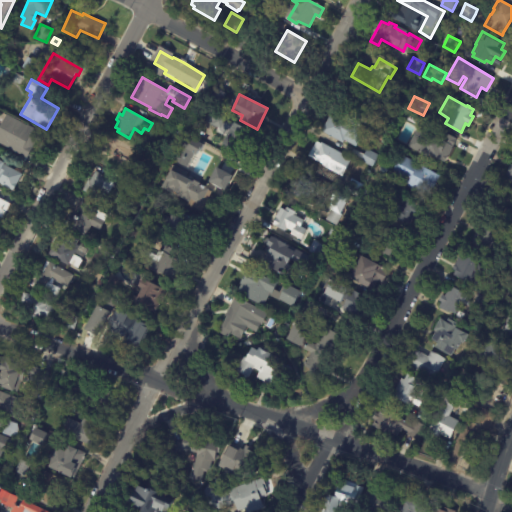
[(210,110),(250,131),(239,153),(222,145),(226,138),(215,132),(217,128),(204,122),(210,110)]
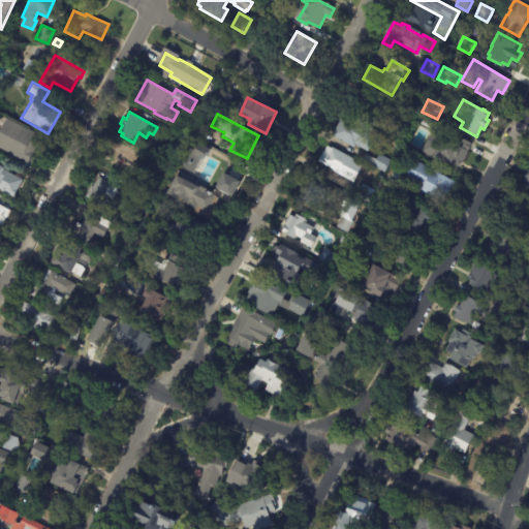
[(38,147),(35,146),(27,163),(0,149),(0,126),(4,118),(47,139),(41,149),(38,147)]
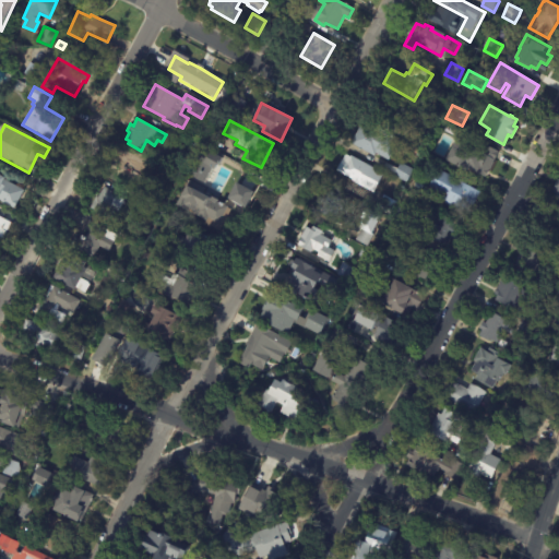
[(395,146),(388,159),(376,153),(373,156),(351,143),(360,126),(369,130),(370,127),(397,142),(395,146)]
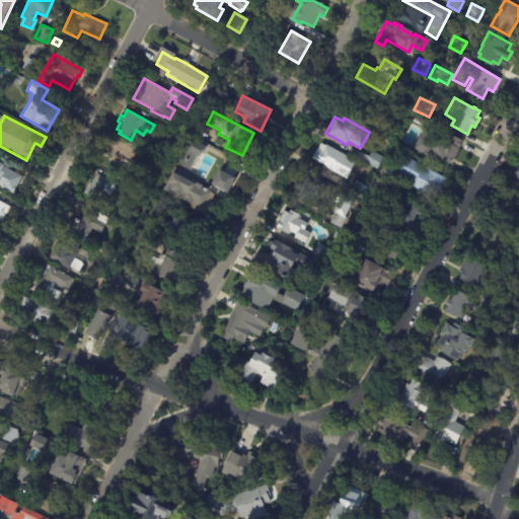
[(378,131),(383,121),(388,123),(389,119),(397,122),(390,137),(378,131)]
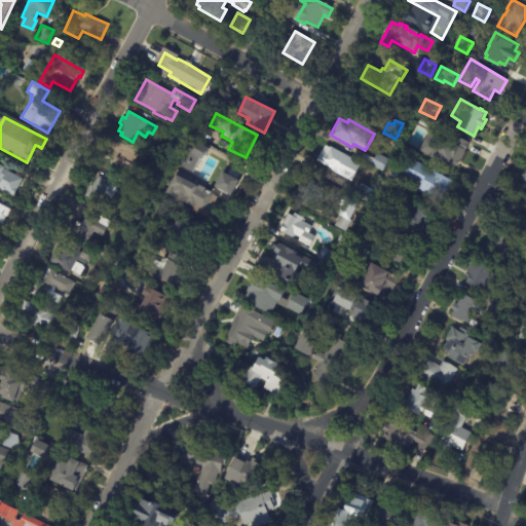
[(163,130),(167,124),(174,127),(170,134),(163,130)]
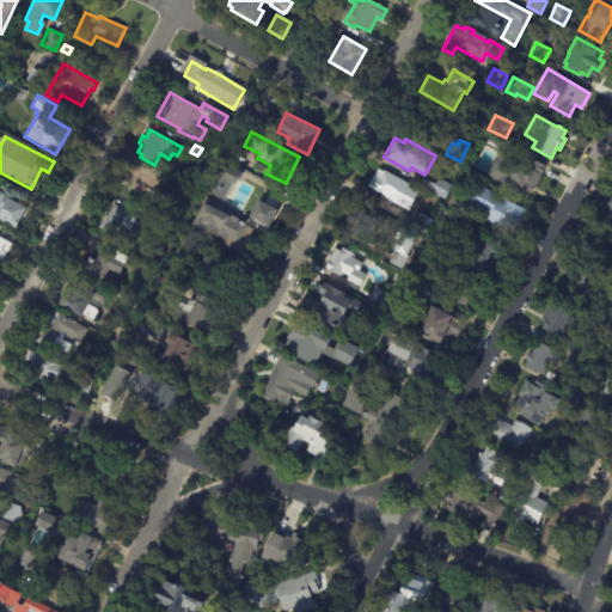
[(546,166),(532,194),(513,184),(510,188),(488,176),(500,153),(513,160),(513,159),(527,166),(532,159),(546,166)]
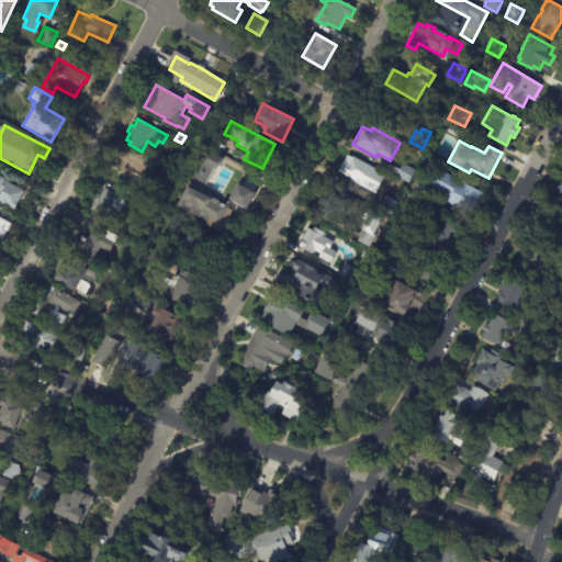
[(216,155),(208,173),(194,167),(203,148),(216,155)]
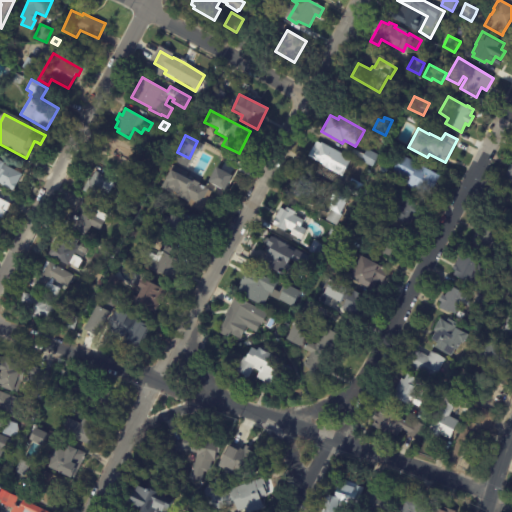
[(128,163),(125,169),(121,167),(118,172),(97,160),(105,147),(106,147),(109,142),(111,143),(114,136),(136,149),(128,163)]
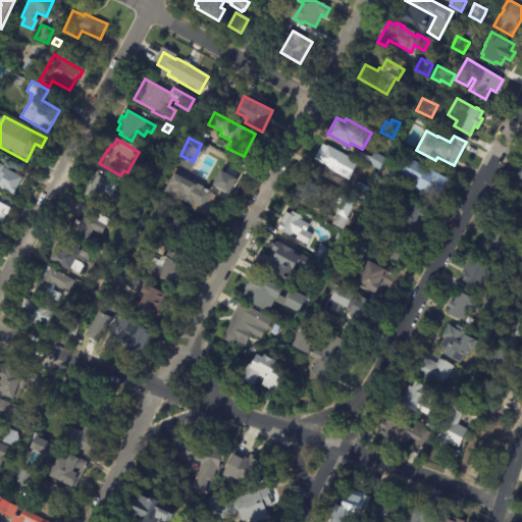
[(349,180),(324,167),(325,166),(315,160),(320,149),(323,151),(326,146),(358,163),(349,180)]
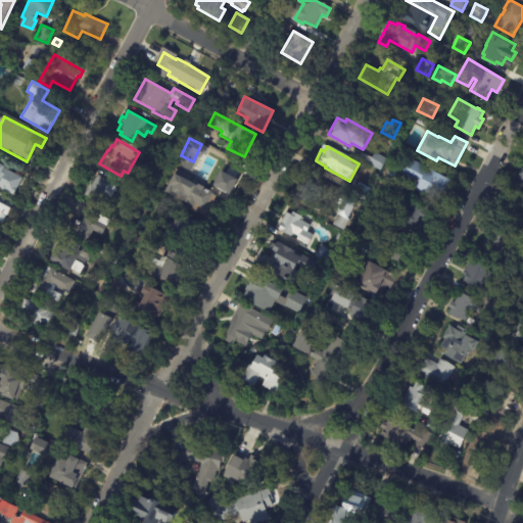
[(358,158),(361,152),(371,158),(374,152),(387,158),(380,171),(358,158)]
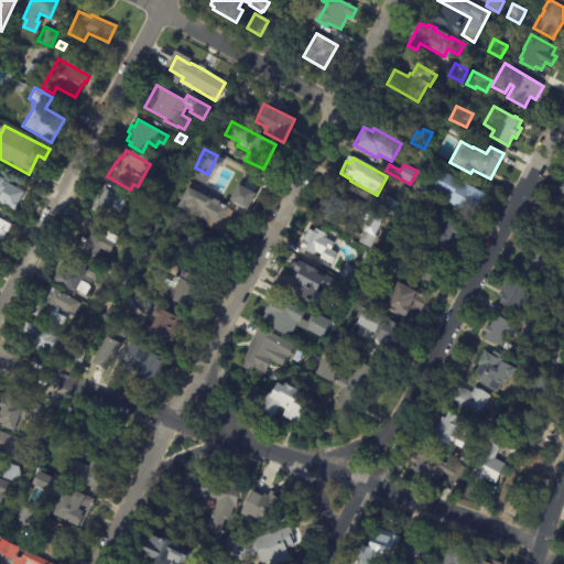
[(258,185),(248,202),(230,192),(228,196),(219,191),(221,187),(213,182),(216,175),(225,180),(226,177),(223,175),(227,169),(230,171),(231,169),(258,183),(258,185)]
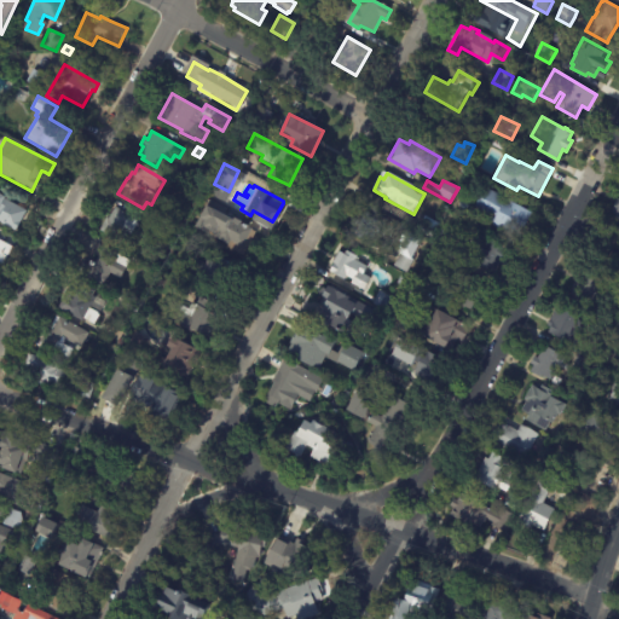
[(527,223),(518,239),(492,225),(493,223),(484,218),(486,214),(474,207),(480,195),(484,196),(487,189),(532,213),(527,223)]
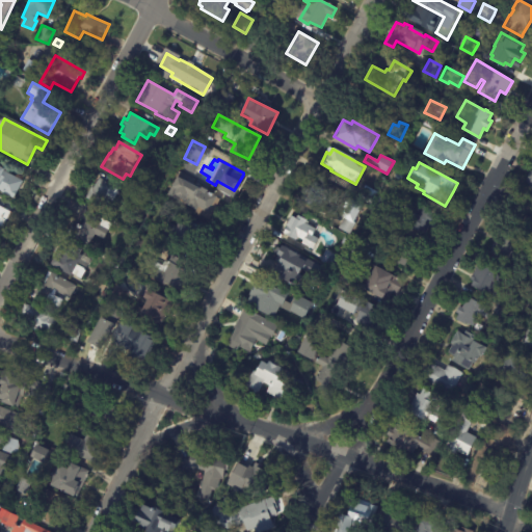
[(0,166),(5,169),(4,173),(23,182),(15,200),(0,191),(0,166)]
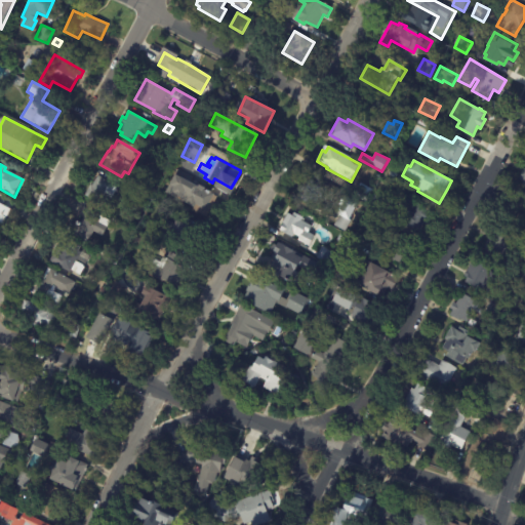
[(402,176),(397,187),(385,180),(391,170),(402,176)]
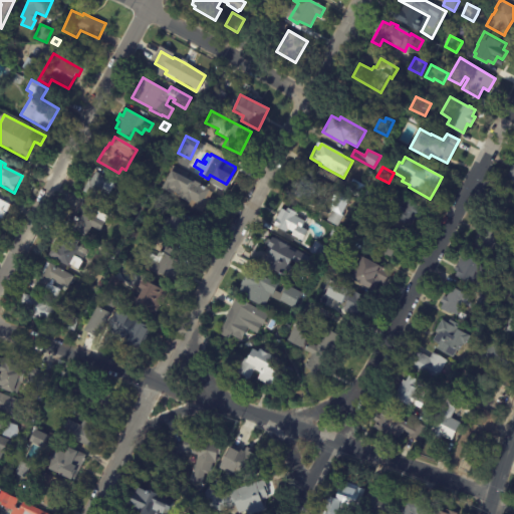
[(87,182),(89,178),(91,179),(95,172),(109,180),(108,181),(114,185),(109,194),(106,192),(100,202),(82,191),(87,182)]
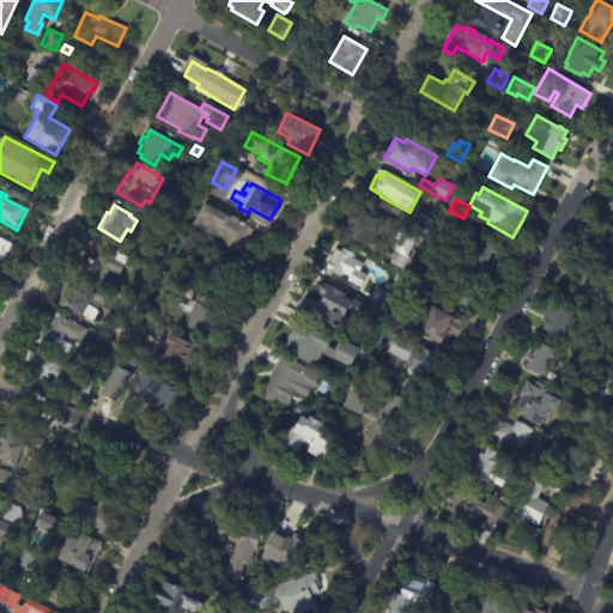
[(230,244),(212,235),(214,231),(204,225),(212,208),(241,223),(241,222),(244,224),(244,225),(254,230),(242,250),(230,244)]
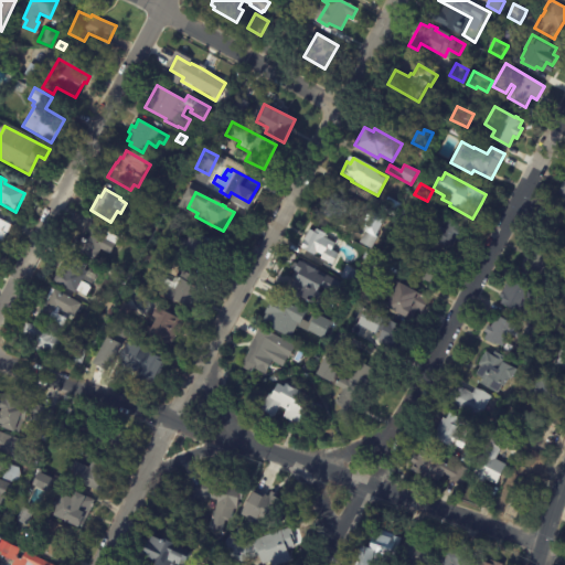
[(330,219),(319,213),(330,192),(341,199),(341,200),(350,204),(340,224),(330,219)]
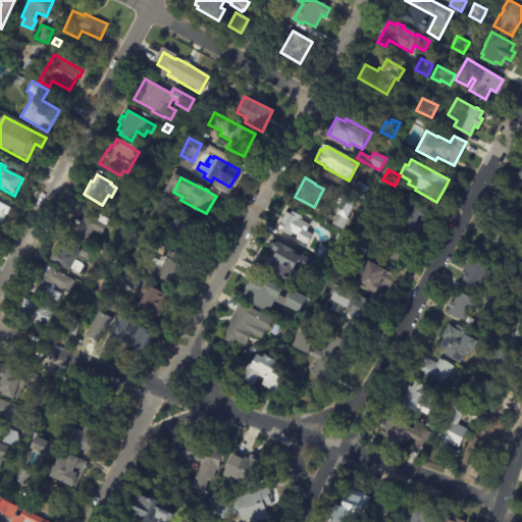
[(351,192),(356,181),(370,189),(364,202),(350,195),(351,192)]
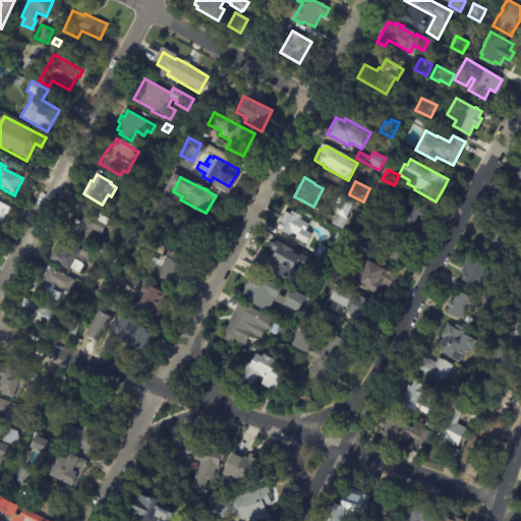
[(145,182),(155,187),(151,193),(141,188),(145,182)]
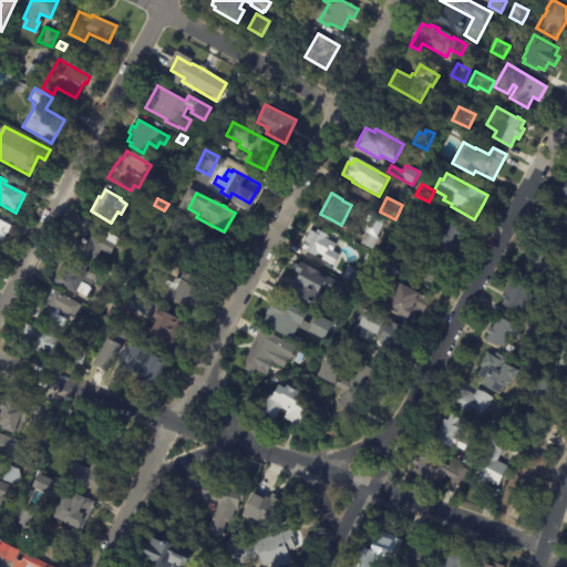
[(138,202),(157,213),(153,220),(134,209),(138,202)]
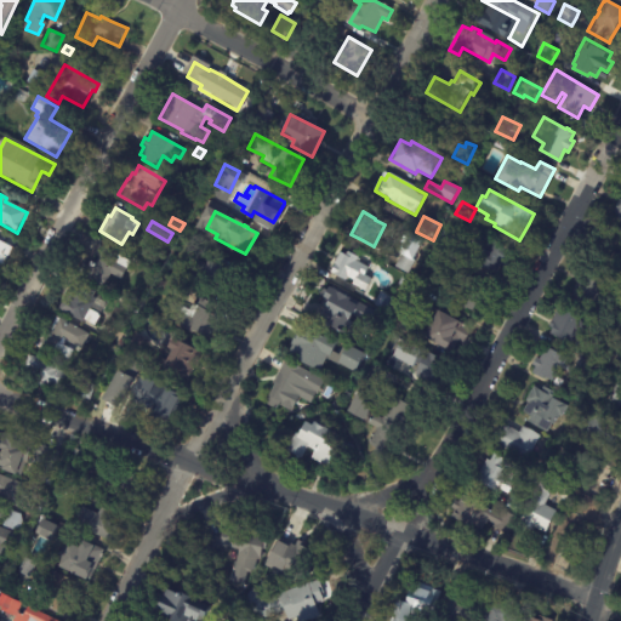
[(453,249),(448,257),(432,249),(442,231),(457,239),(453,249)]
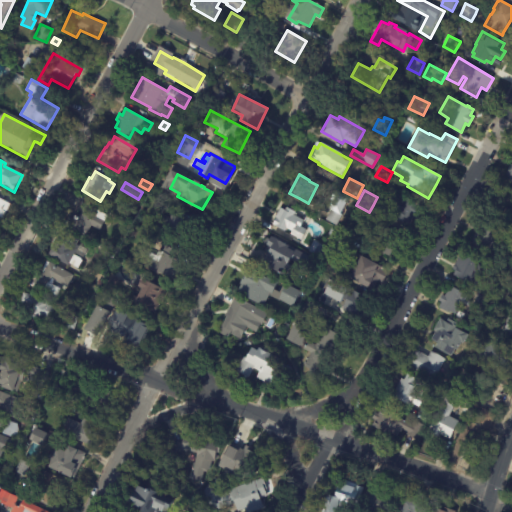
[(8,198),(2,208),(6,211),(0,222),(0,192),(8,197),(8,198)]
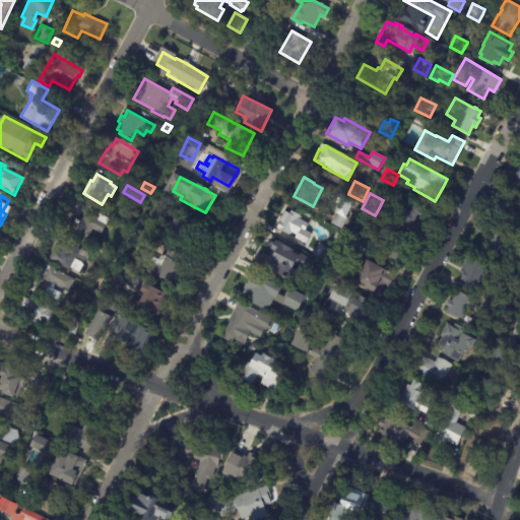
[(427,217),(423,224),(419,222),(415,230),(409,226),(408,229),(402,225),(401,226),(394,222),(402,209),(408,213),(412,208),(397,199),(400,195),(430,212),(427,217)]
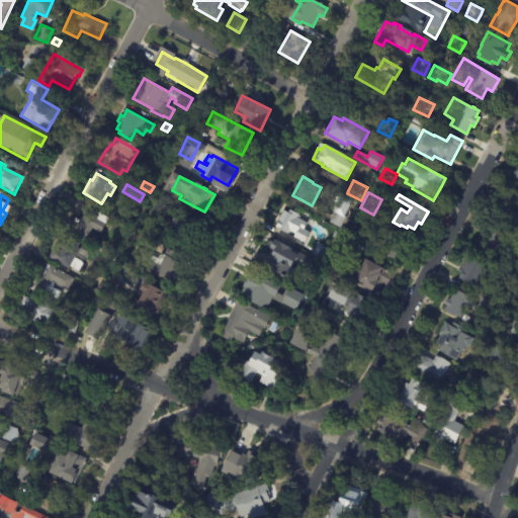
[(84,205),(108,219),(100,234),(92,229),(86,240),(64,228),(68,220),(73,222),(75,218),(79,220),(82,214),(78,212),(82,203),(84,205)]
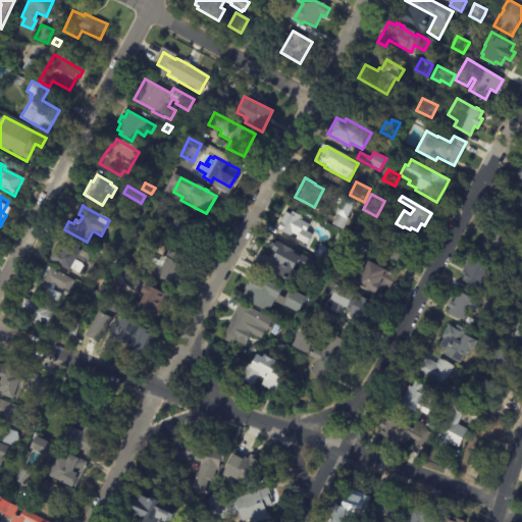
[(293,211),(301,216),(299,219),(309,224),(306,230),(312,235),(306,245),(296,239),(298,236),(292,232),(291,237),(277,229),(281,222),(280,221),(285,212),(291,214),(293,211)]
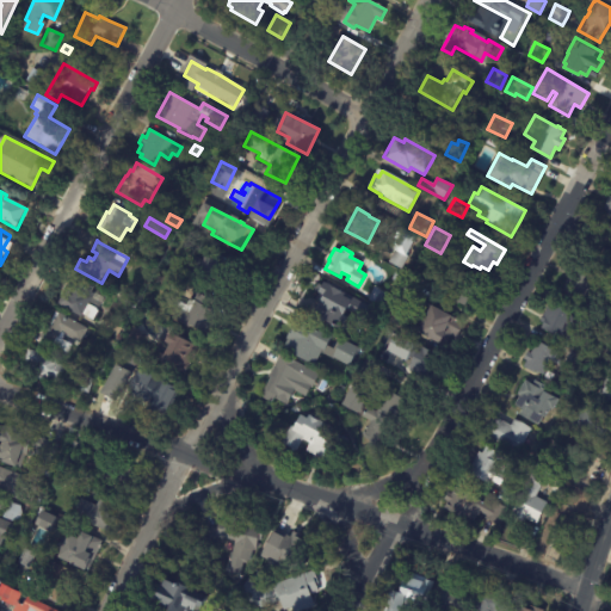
[(395,251),(408,258),(402,270),(388,263),(395,251)]
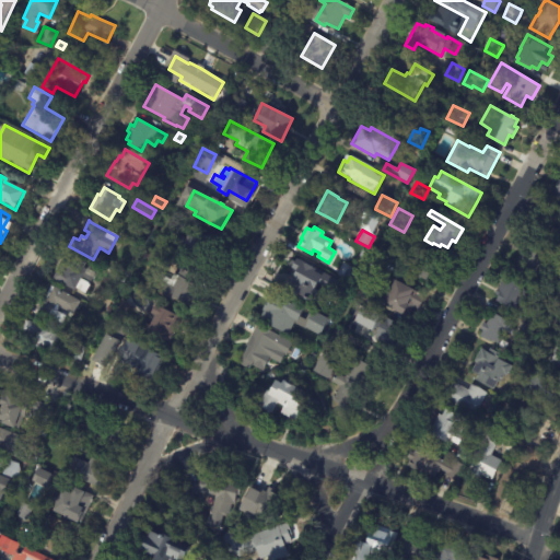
[(208,245),(201,258),(207,260),(201,270),(171,254),(170,256),(164,253),(172,240),(175,242),(179,235),(187,240),(189,235),(208,245)]
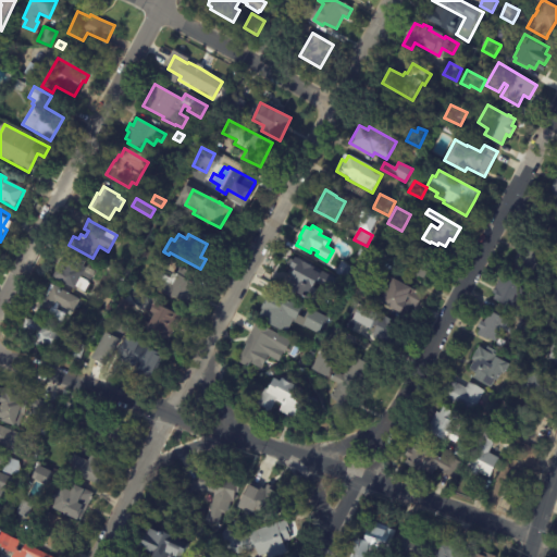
[(518,252),(524,239),(527,242),(530,236),(539,242),(535,246),(556,257),(551,269),(540,262),(531,279),(506,265),(510,258),(514,260),(518,252)]
